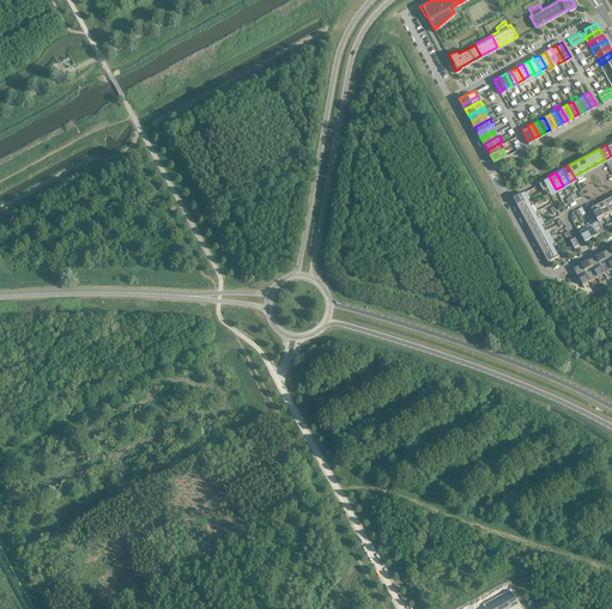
[(556,189),(549,176),(543,180),(546,187),(550,193),(556,189)]
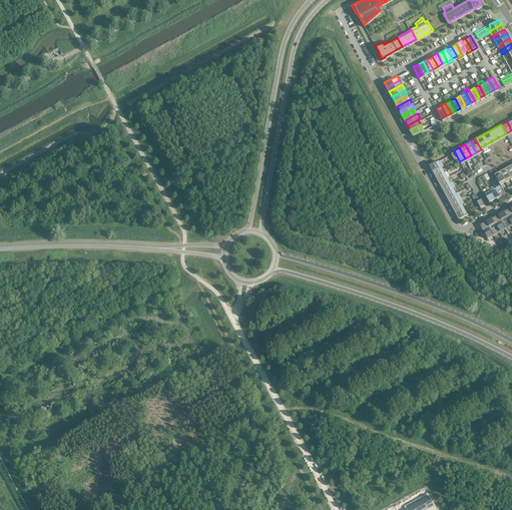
[(440,158),(438,159),(429,164),(432,169),(440,164),(443,163),(440,158)]
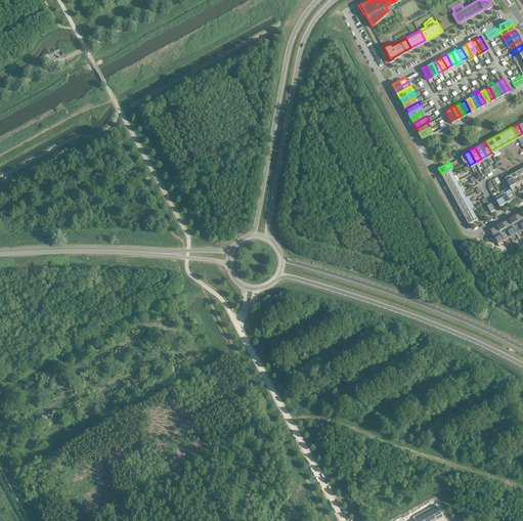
[(452,174),(449,168),(441,173),(443,179),(452,174)]
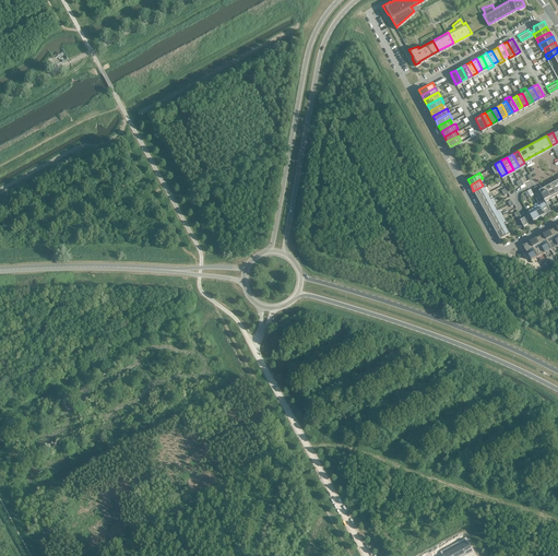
[(555,192),(549,181),(544,185),(549,196),(555,192)]
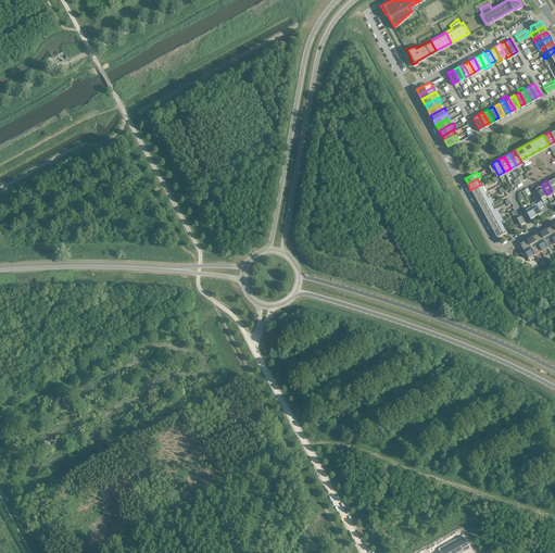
[(546,195),(541,184),(534,187),(541,198),(546,195)]
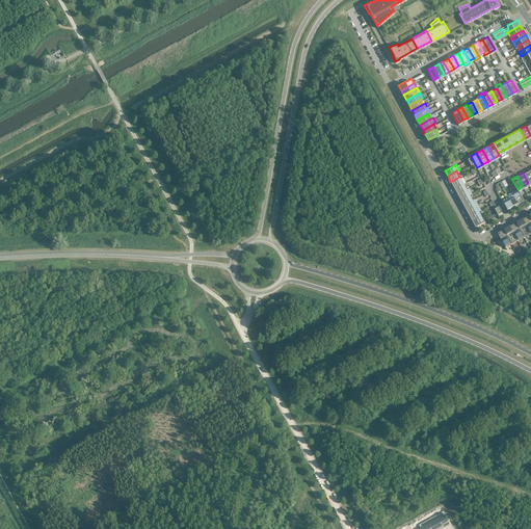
[(462,182),(459,177),(450,182),(453,187),(462,182)]
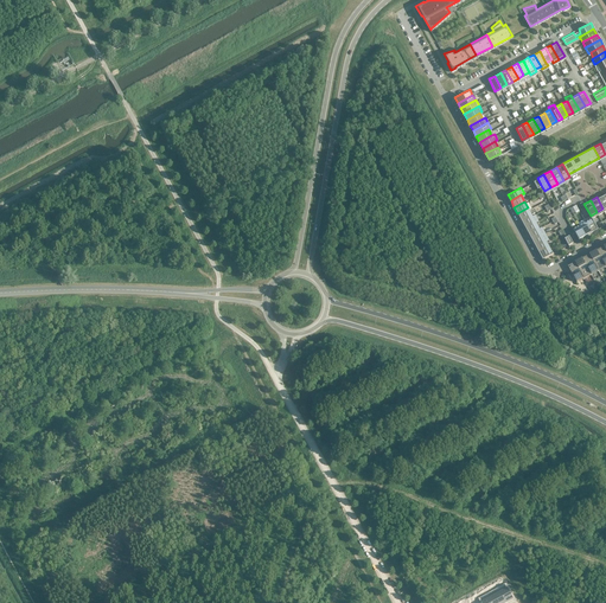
[(531,213),(528,207),(517,213),(521,219),(531,213)]
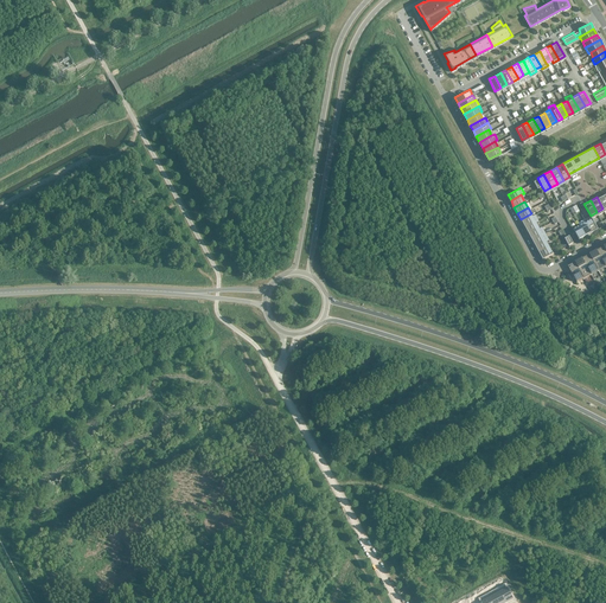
[(534,212),(531,213),(521,219),(524,225),(535,219),(537,218),(534,212)]
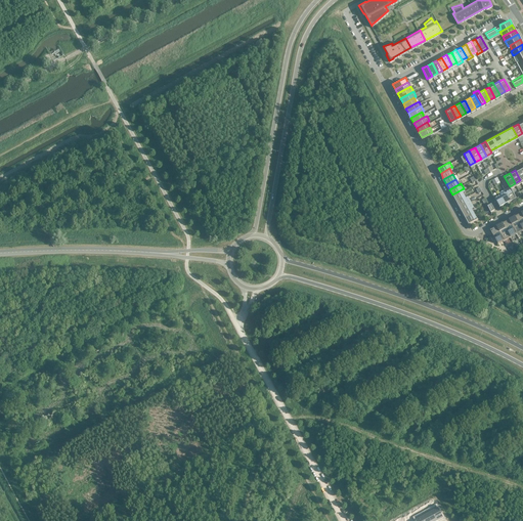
[(515,196),(510,187),(505,189),(510,199),(515,196)]
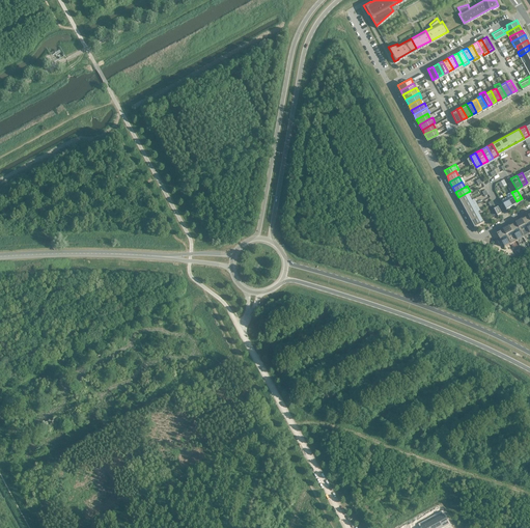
[(471,198),(468,192),(458,197),(462,203),(471,198)]
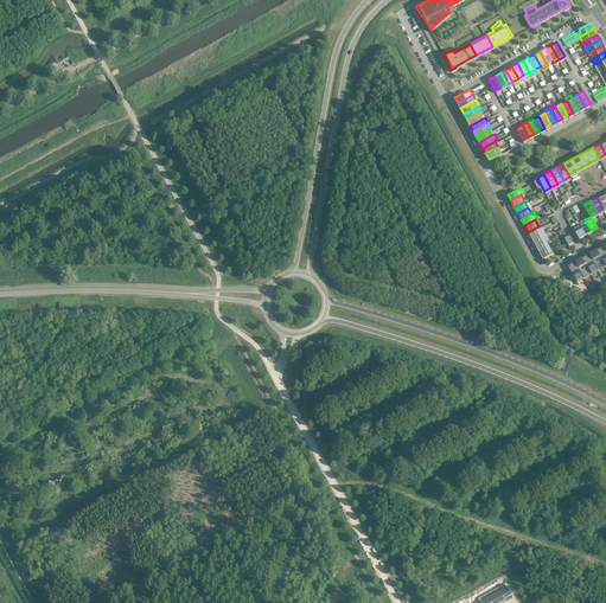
[(591,230),(585,219),(579,223),(585,233),(591,230)]
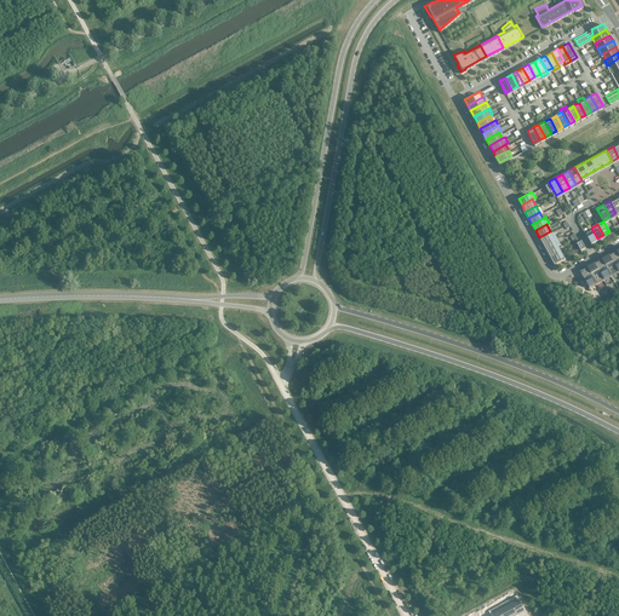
[(597,239),(591,228),(584,231),(590,242),(597,239)]
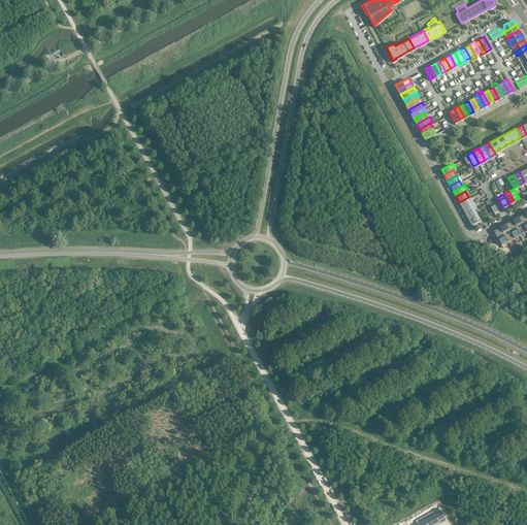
[(470,196),(468,197),(459,202),(462,207),(473,201),(470,196)]
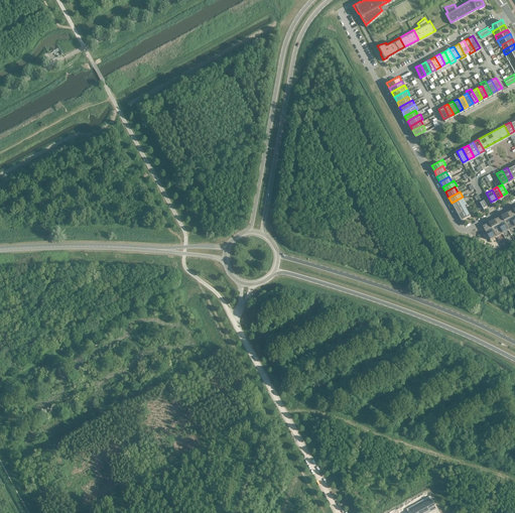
[(466,202),(463,197),(452,203),(455,208),(464,203),(466,202)]
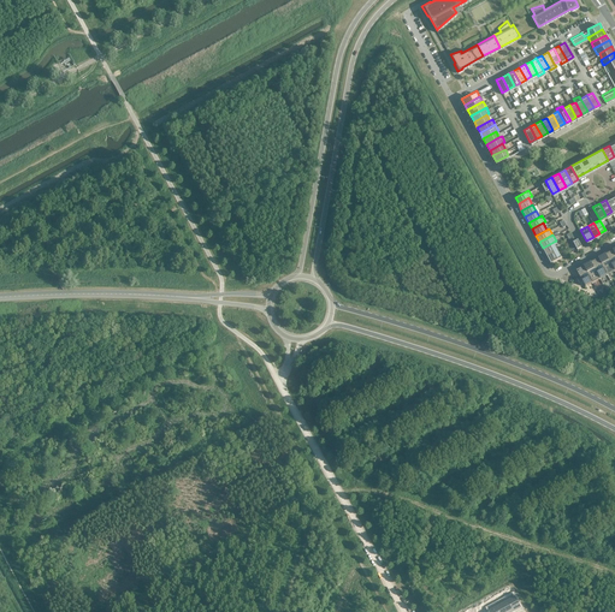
[(556,249),(554,242),(543,248),(547,254),(556,249)]
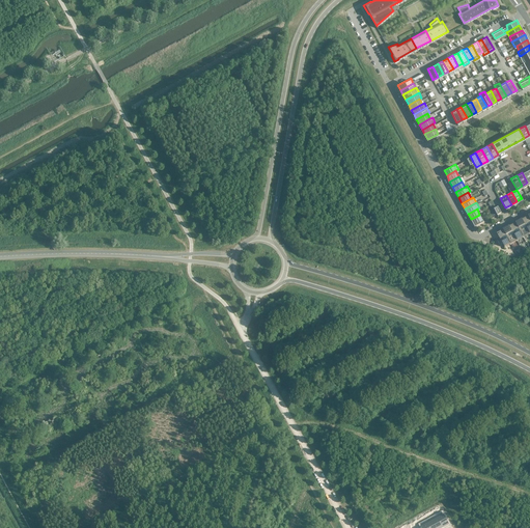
[(529,230),(529,219),(527,214),(521,217),(529,231),(529,230)]
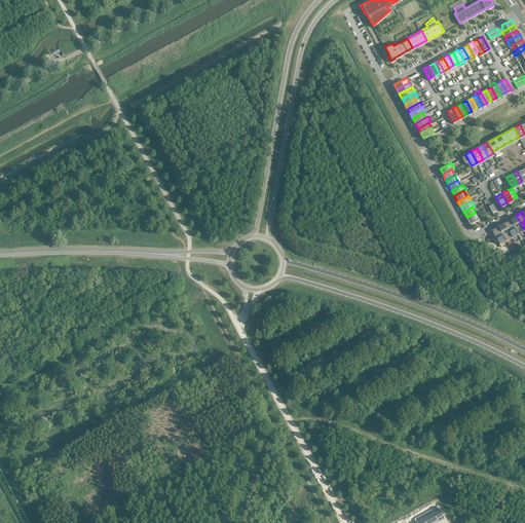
[(478,218),(475,213),(466,217),(470,223),(479,218),(478,218)]
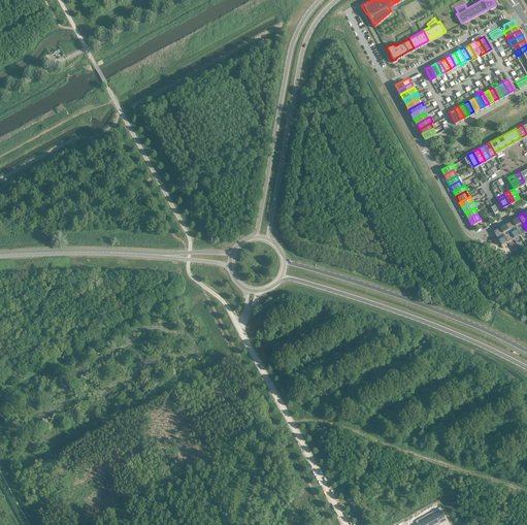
[(526,230),(518,216),(512,219),(519,233),(526,230)]
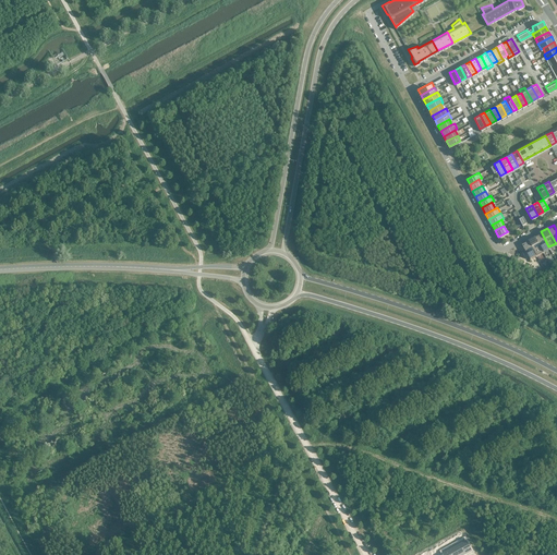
[(548,246),(541,231),(534,236),(542,251),(548,246)]
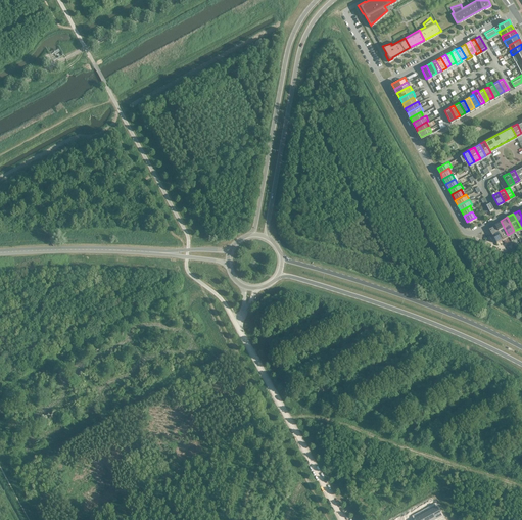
[(508,235),(501,221),(494,224),(502,238),(508,235)]
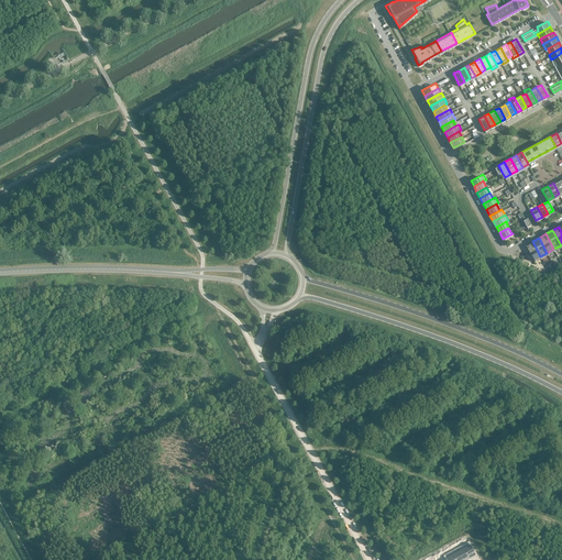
[(540,256),(532,241),(526,245),(528,250),(533,260),(540,256)]
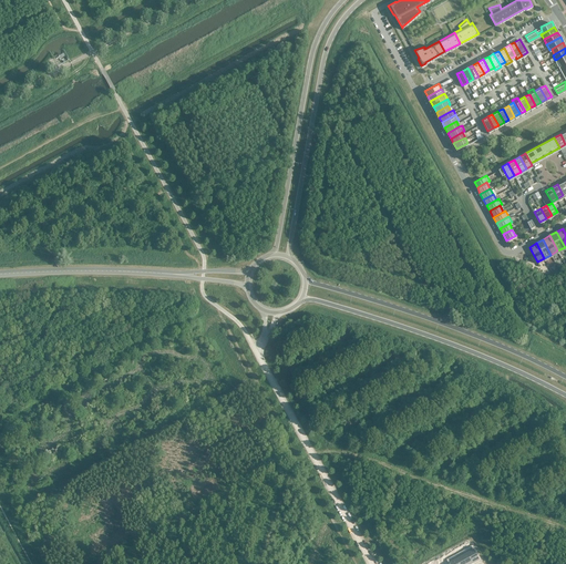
[(471,545),(465,549),(472,560),(473,560),(477,557),(475,552),(471,545)]
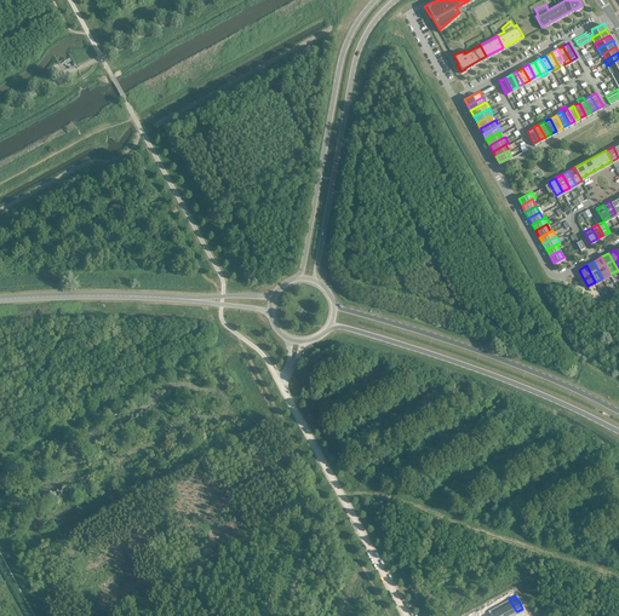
[(509,599),(503,603),(510,615),(515,612),(516,611),(509,599)]
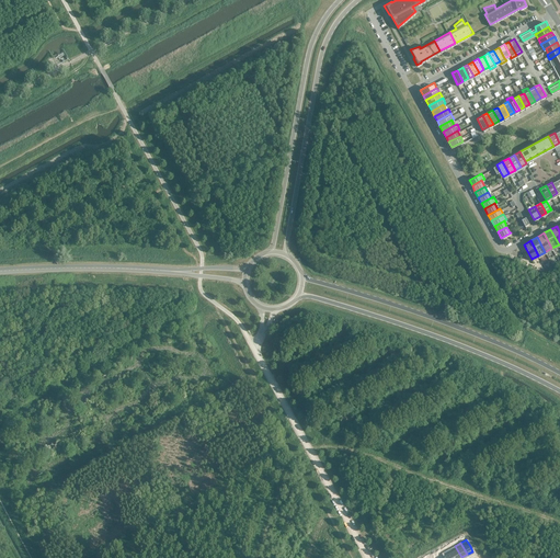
[(455,546),(449,548),(454,557),(459,557),(461,557),(455,546)]
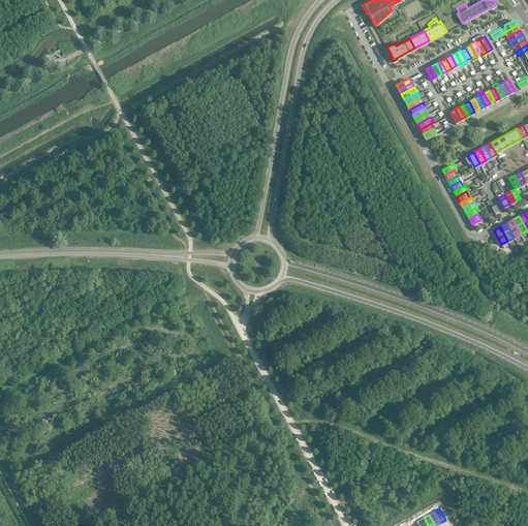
[(428,525),(424,517),(418,520),(421,525),(428,525)]
